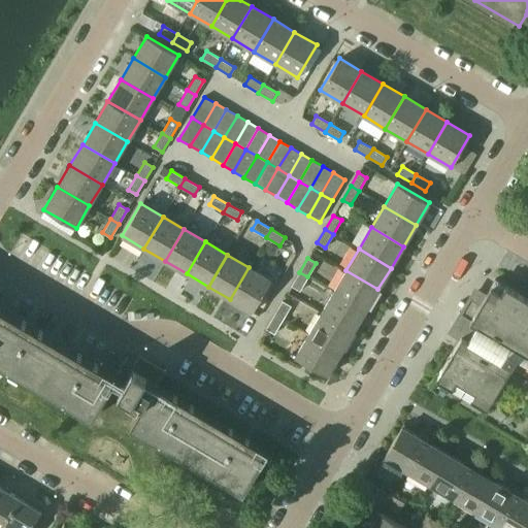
[(230,299),(252,312),(270,279),(249,267),(230,299)]
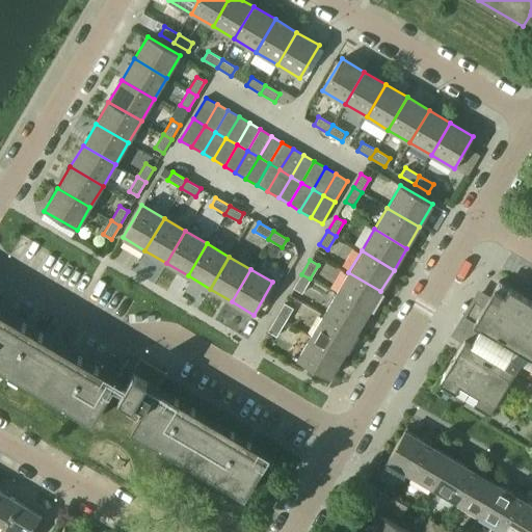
[(336,294),(368,313),(380,291),(348,272),(336,294)]
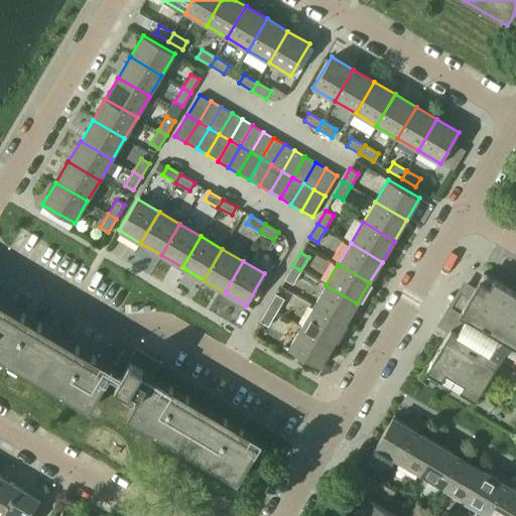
[(284,279),(292,284),(300,270),(292,266),(284,279)]
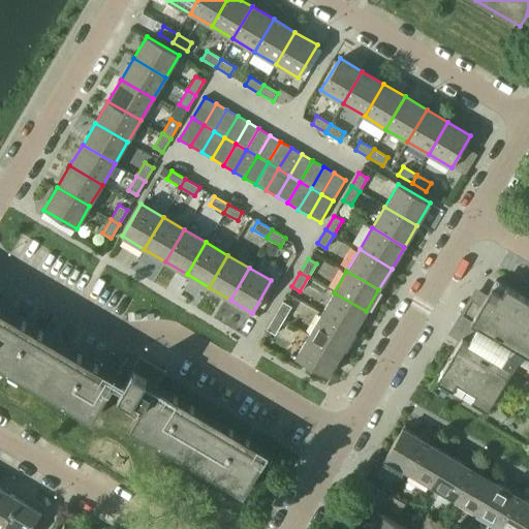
[(528,299),(496,279),(481,303),(471,297),(472,296),(471,294),(459,315),(460,316),(461,315),(471,321),(470,322),(472,323),(470,328),(469,327),(468,327),(471,329),(466,339),(462,336),(454,350),(436,379),(488,409),(525,347),(528,349),(528,299)]
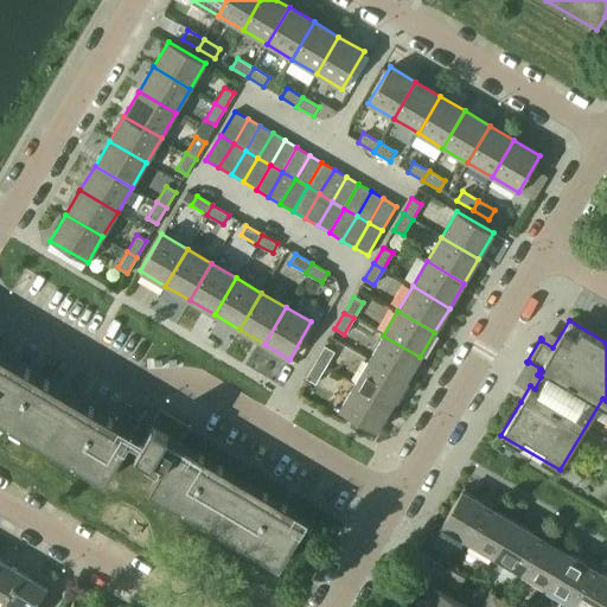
[(369,360),(406,382),(420,357),(383,336),(369,360)]
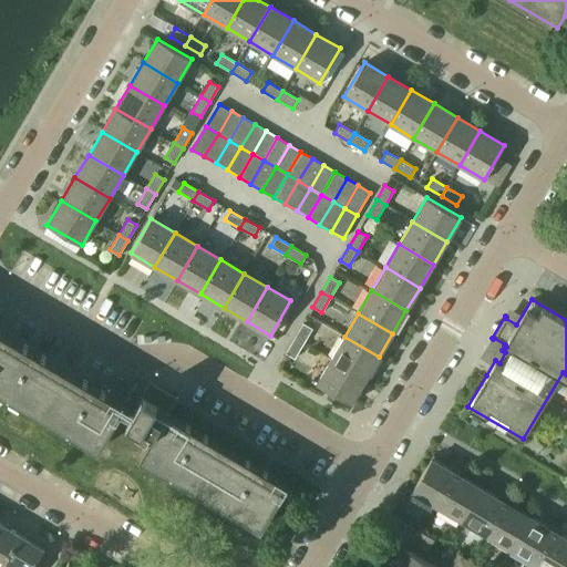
[(295,338),(303,343),(312,329),(303,323),(295,338)]
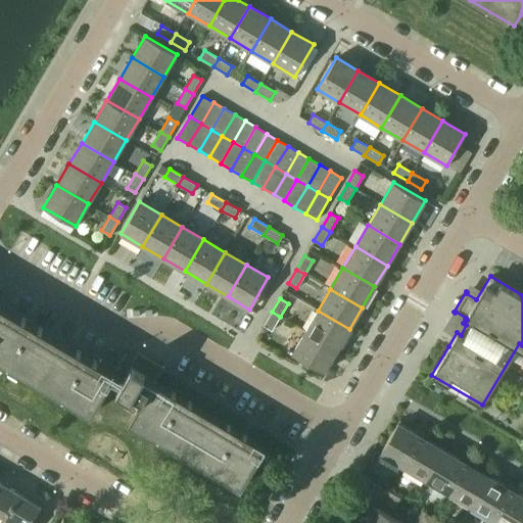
[(0,360),(91,414),(107,385),(112,378),(111,377),(114,372),(0,304),(0,360)]
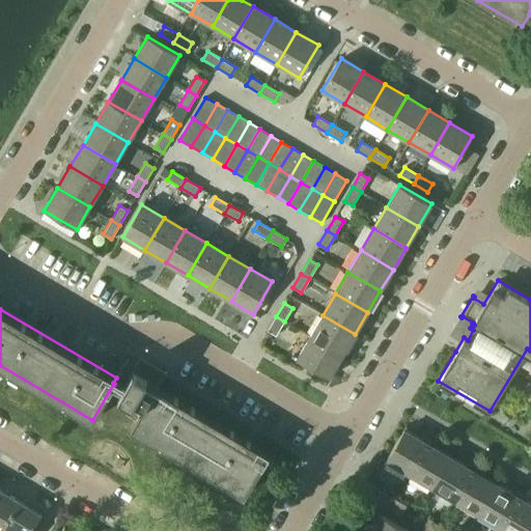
[(309,336),(342,355),(355,334),(323,315),(309,336)]
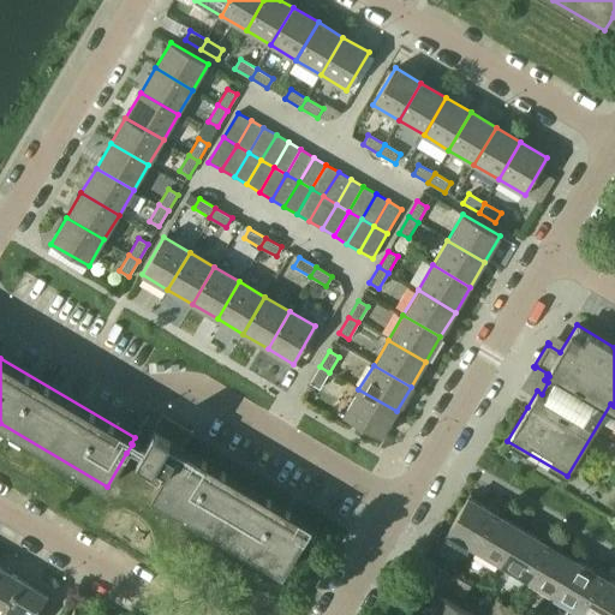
[(310,383),(320,388),(329,372),(320,366),(310,383)]
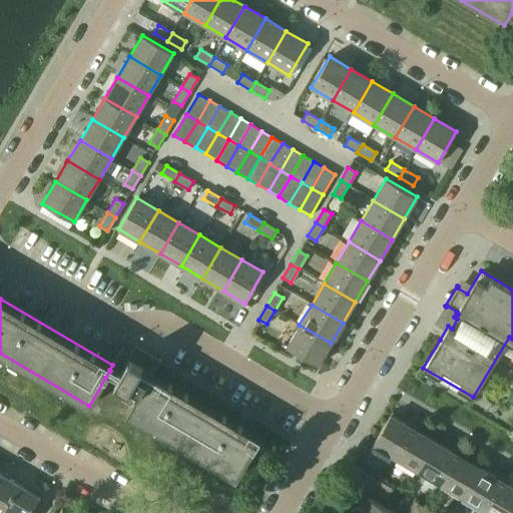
[(287,347),(318,365),(331,343),(299,325),(287,347)]
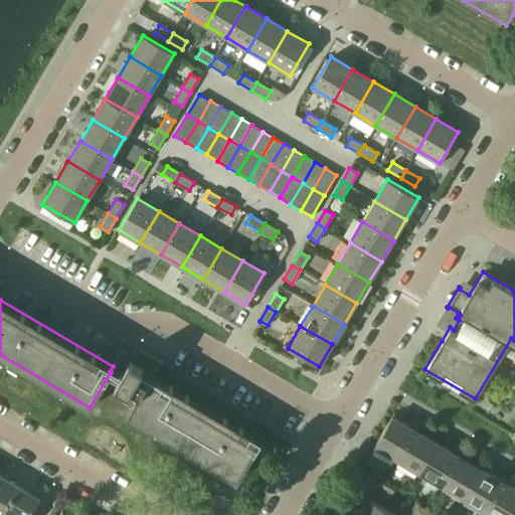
[(135,396),(137,397),(151,374),(153,376),(154,375),(147,371),(152,362),(135,352),(137,350),(136,349),(133,354),(124,348),(126,346),(124,345),(113,364),(114,365),(113,366),(110,371),(111,372),(106,379),(125,390),(123,393),(133,399),(135,396)]
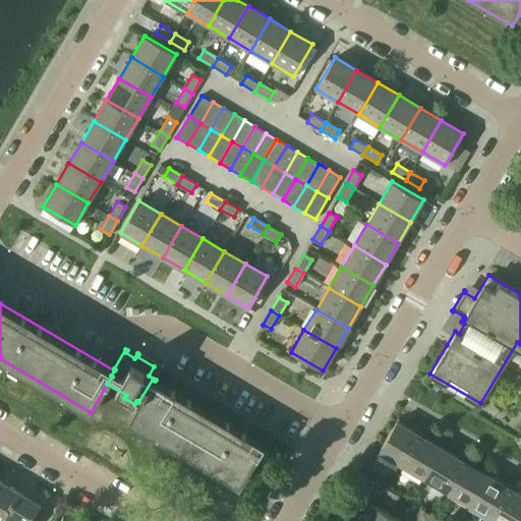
[(128,419),(240,485),(264,445),(155,381),(153,379),(138,402),(128,419)]
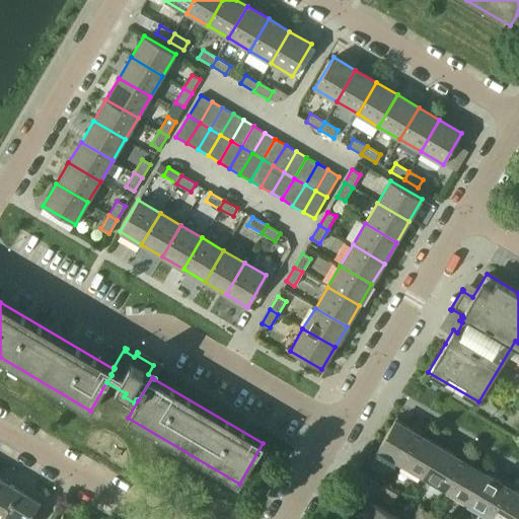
[(377,449),(399,463),(418,433),(394,419),(377,449)]
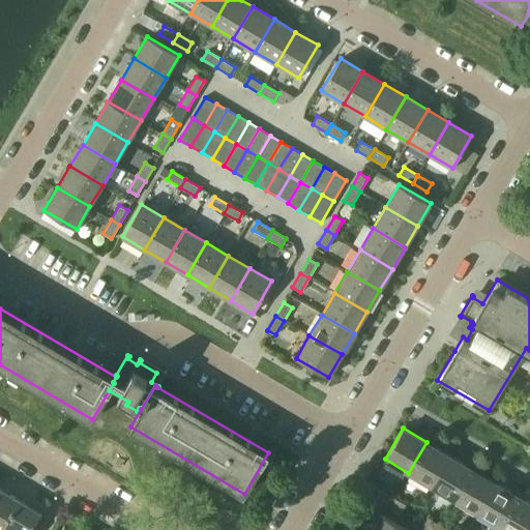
[(408,473),(431,487),(449,455),(427,442),(408,473)]
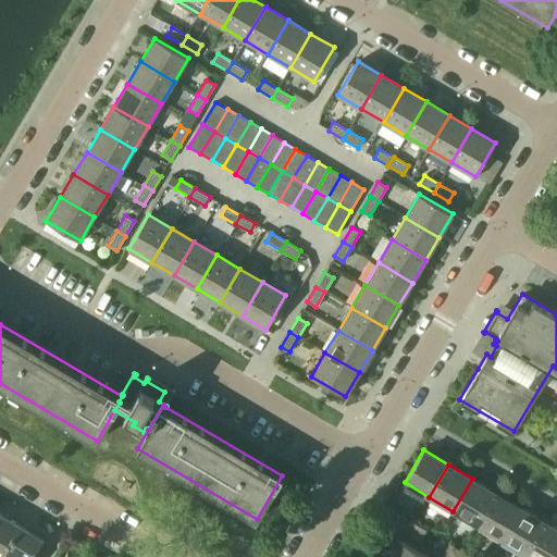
[(453,511),(477,525),(496,493),(472,479),(453,511)]
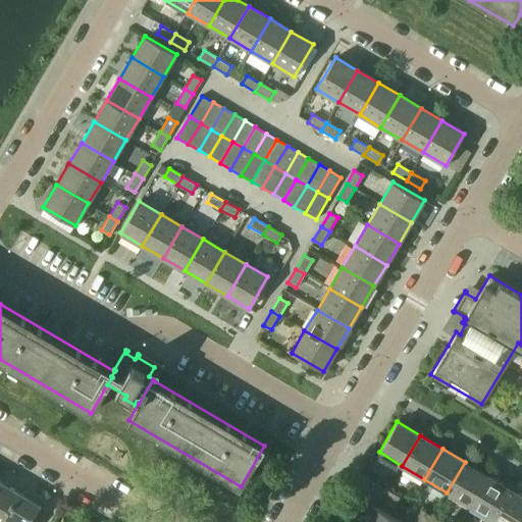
[(447,492),(469,506),(487,475),(465,462),(447,492)]
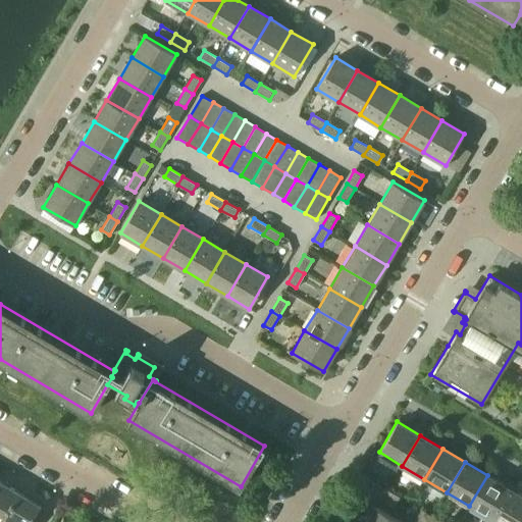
[(352,482),(381,501),(387,490),(358,472),(352,482)]
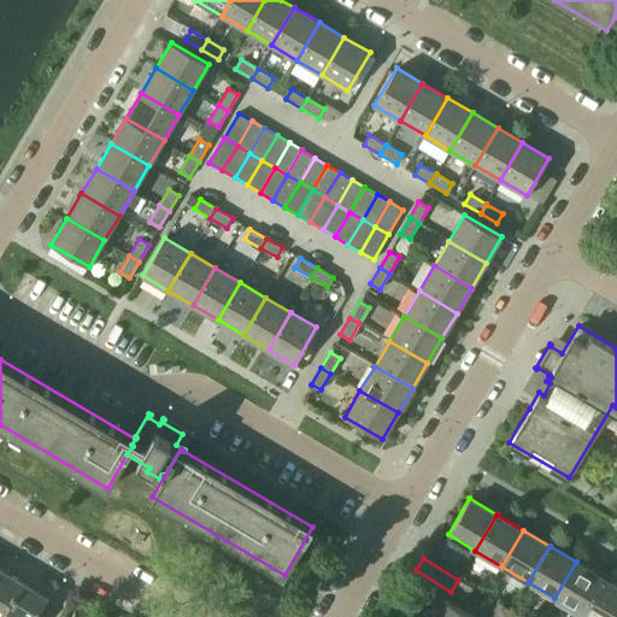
[(554,598),(581,613),(603,577),(576,562),(554,598)]
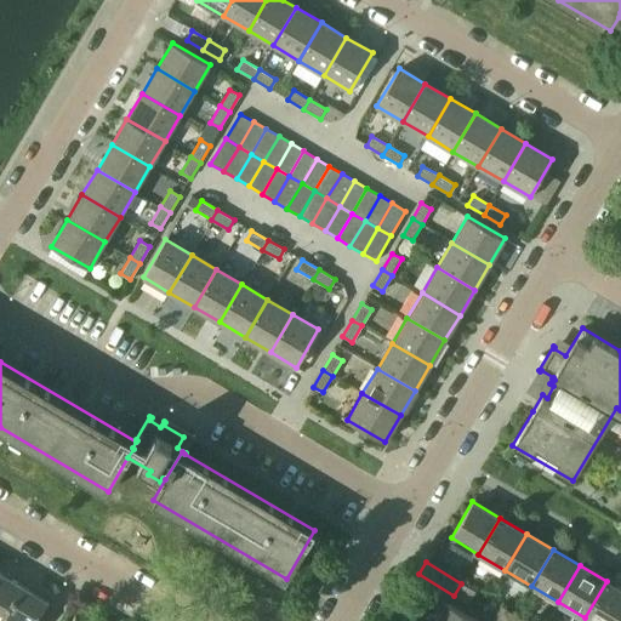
[(0,611),(5,615),(22,585),(0,571),(0,611)]
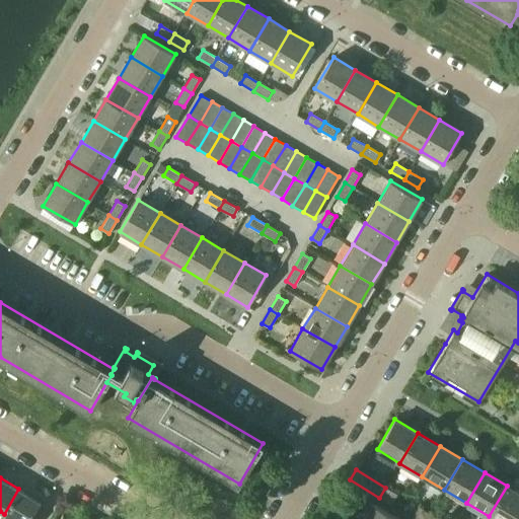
[(489,516),(494,518),(516,518),(518,515),(518,493),(507,486),(489,516)]
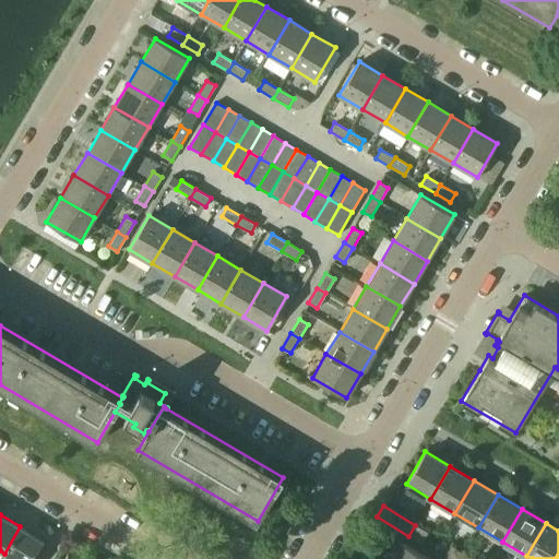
[(408,536),(421,544),(428,532),(415,525),(408,536)]
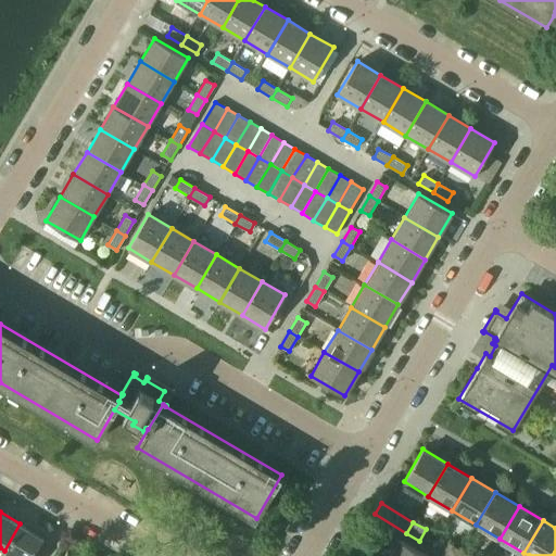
[(40,555),(43,552),(37,548),(43,538),(20,523),(4,551),(0,555),(40,555)]
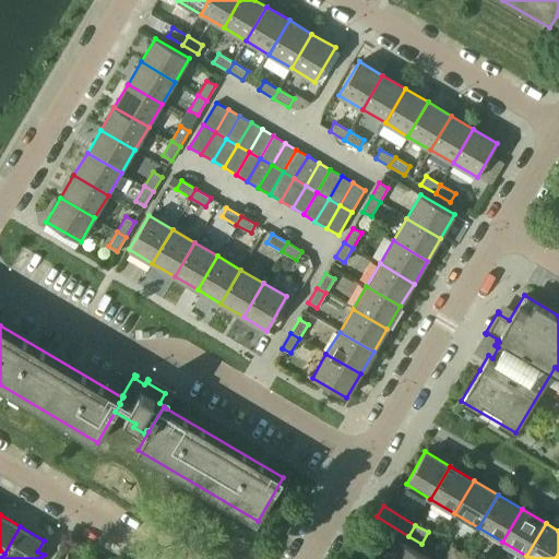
[(391,558),(430,558),(402,542),(391,558)]
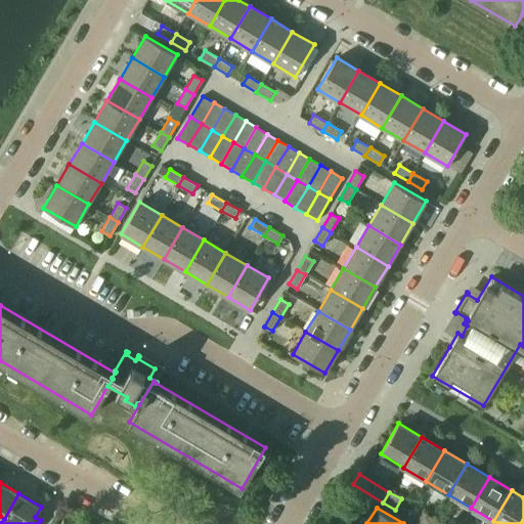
[(417,522),(419,523),(431,523),(434,519),(423,512),(417,522)]
